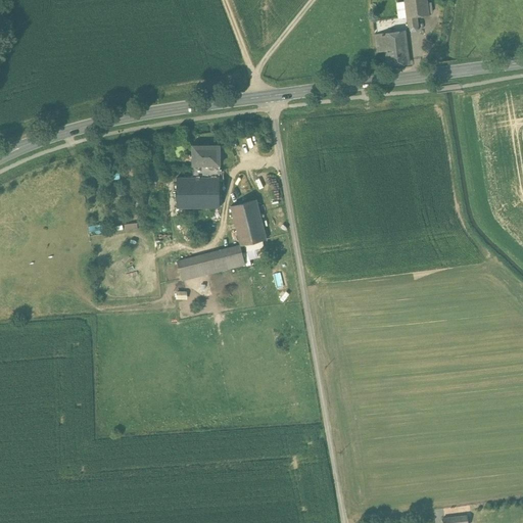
[(403,0),(405,2),(407,17),(417,16),(429,15),(427,0),(403,0)]
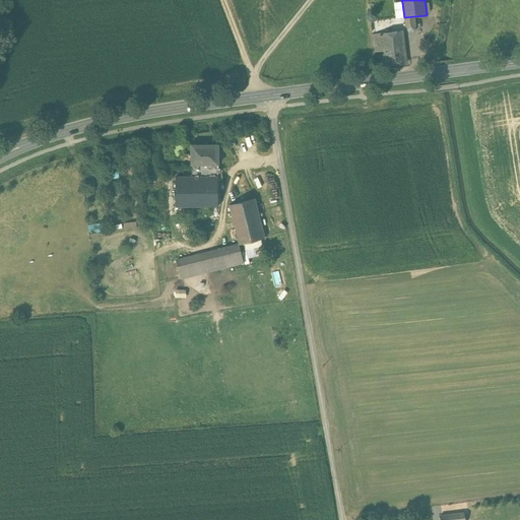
[(402,2),(395,3),(397,18),(404,17),(402,2)]
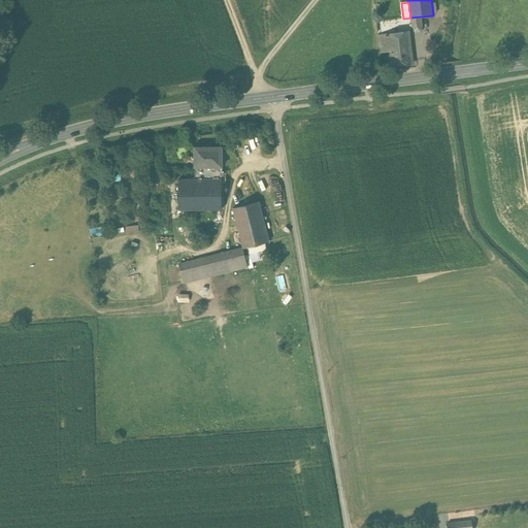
[(421,17),(410,18),(413,31),(416,32),(420,32),(423,29),(421,17)]
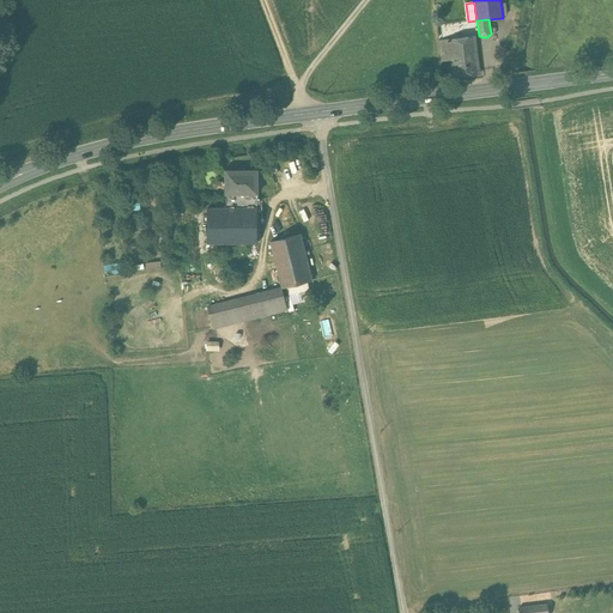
[(474,37),(439,42),(442,60),(453,59),(455,77),(479,74),(474,37)]
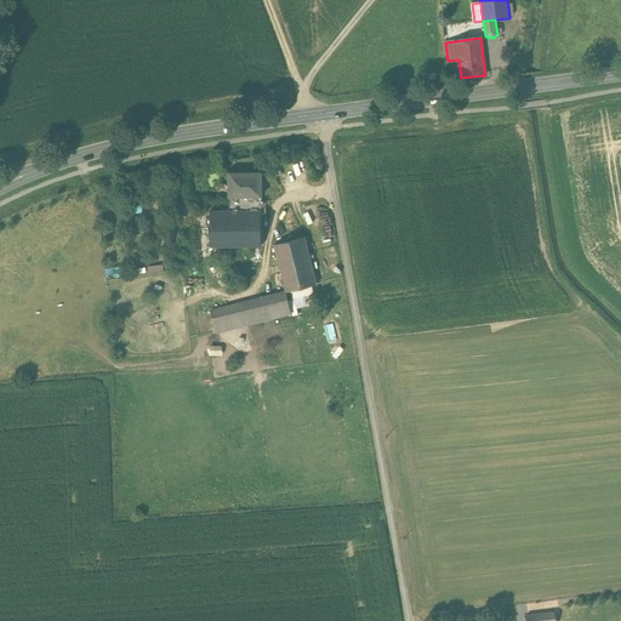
[(256,174),(233,174),(231,171),(227,176),(229,178),(229,197),(232,197),(232,211),(258,211),(258,197),(261,197),(261,177),(263,176),(258,171),(256,174)]
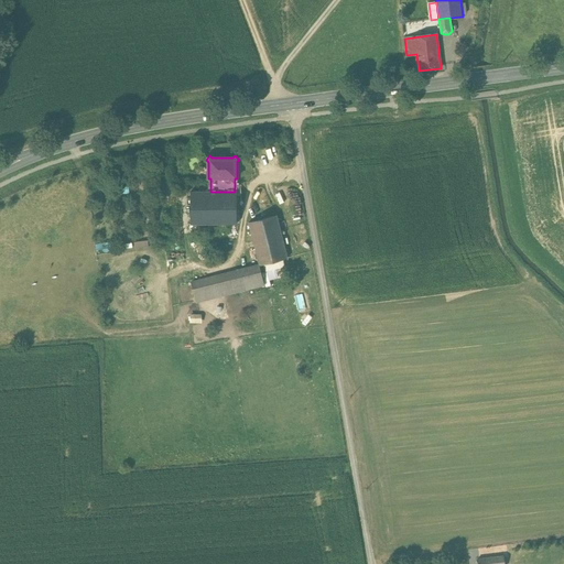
[(210,192),(191,192),(191,225),(237,224),(237,192),(235,192),(210,192)]
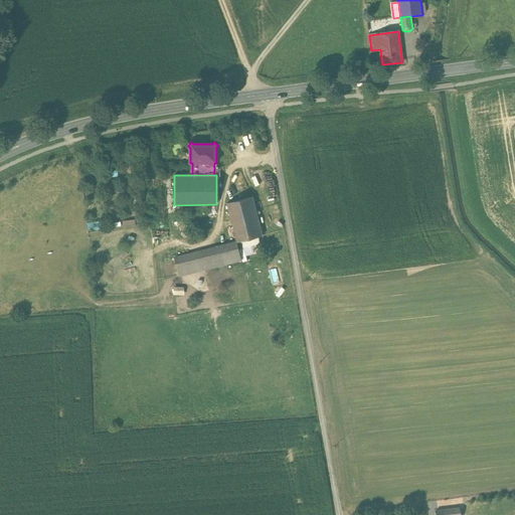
[(252,196),(227,203),(237,242),(263,235),(252,196)]
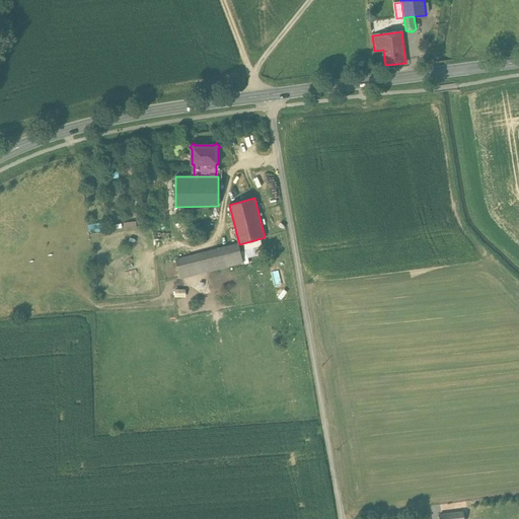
[(243,263),(239,244),(176,260),(180,279),(243,263)]
